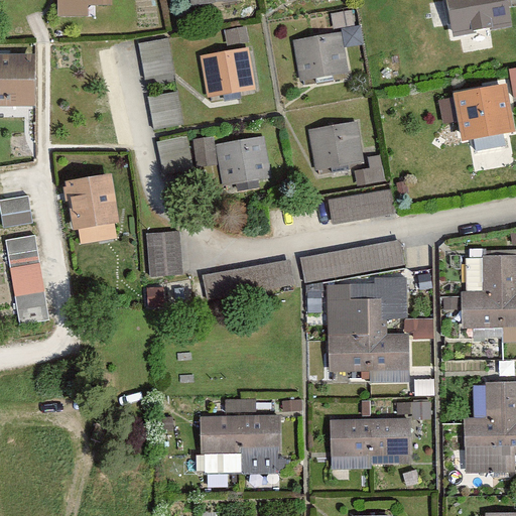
[(106,5),(106,0),(47,0),(47,19),(82,20),(83,5),(106,5)]
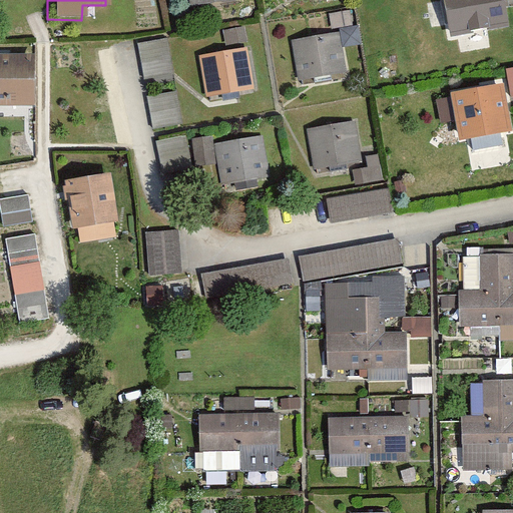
[(232,0),(184,0),(186,10),(233,2),(232,0)]
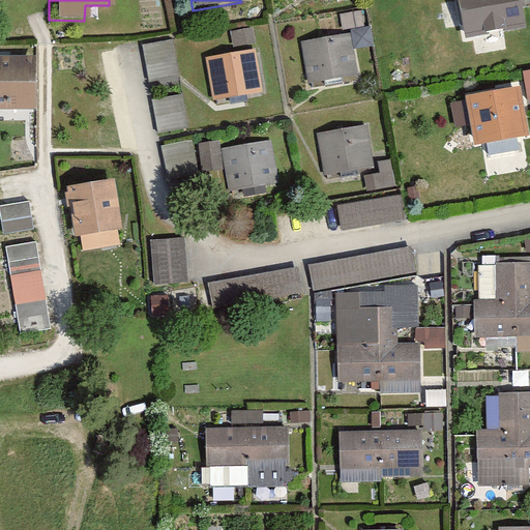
[(521,0),(458,0),(465,38),(526,27),(521,0)]
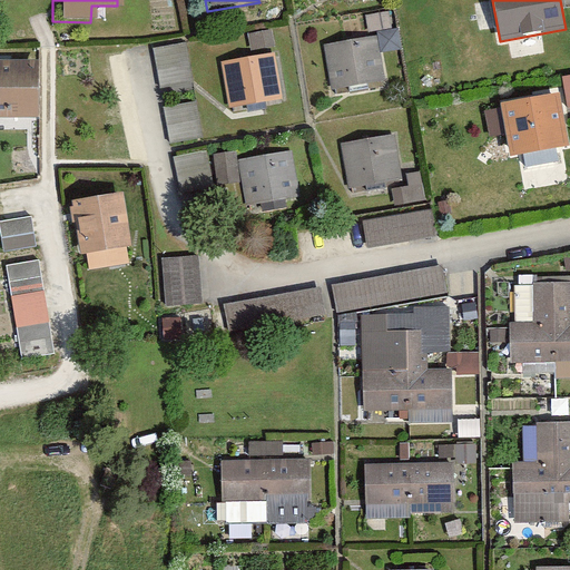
[(381,86),(374,37),(323,45),(330,92),(381,86)]
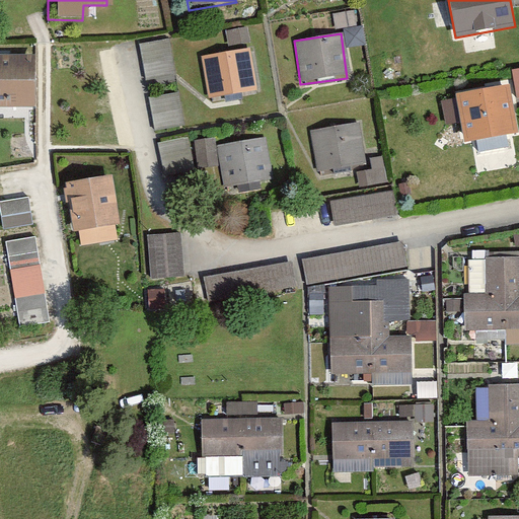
[(172,74),(167,39),(139,43),(143,78),(172,74)]
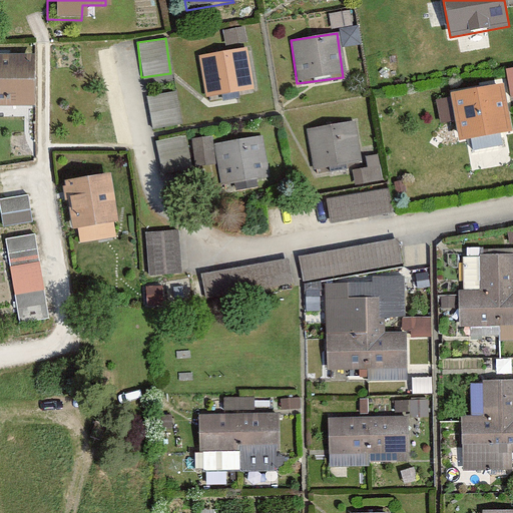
[(204,97),(251,89),(244,49),(198,57),(204,97)]
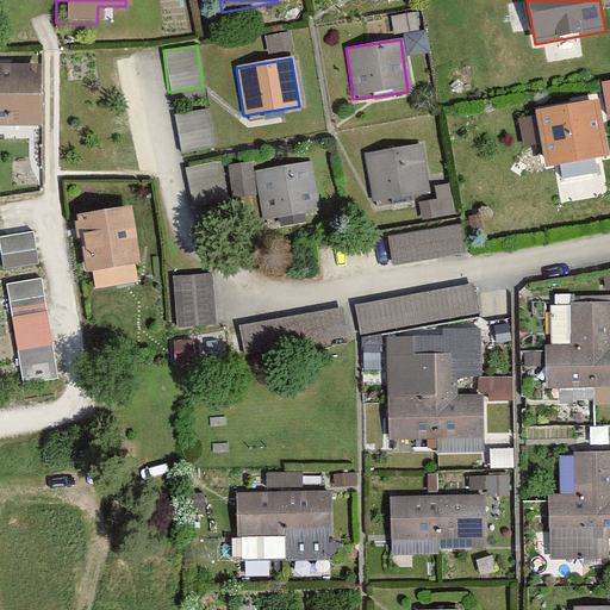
[(0,126),(36,128),(37,69),(0,67),(0,126)]
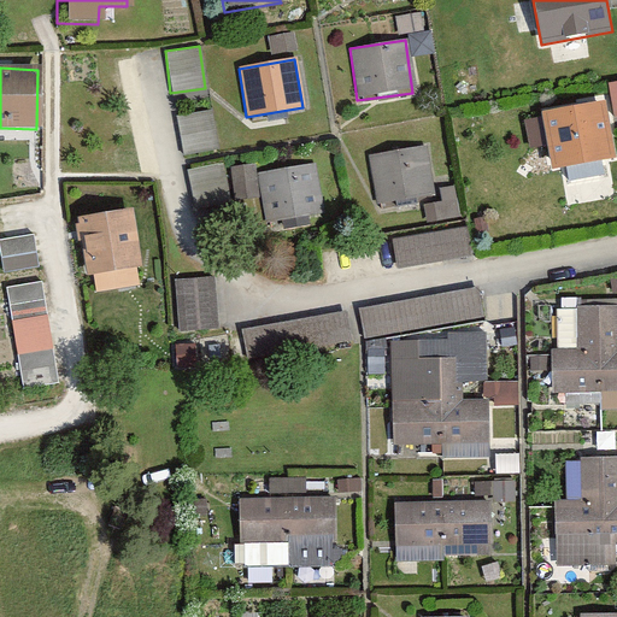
[(605,99),(541,111),(552,169),(616,157),(605,99)]
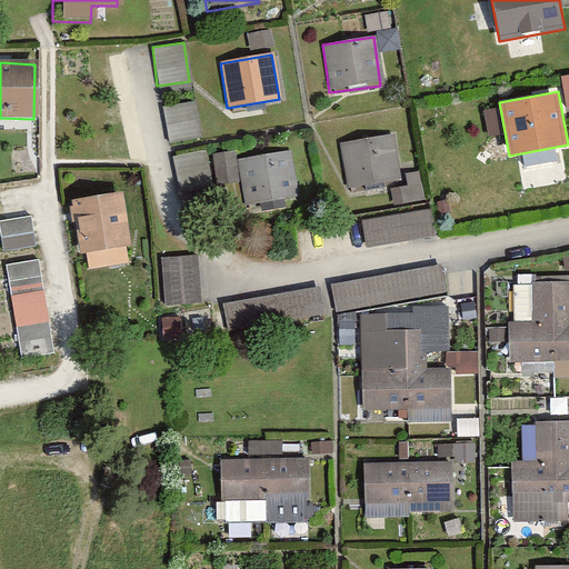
[(200,138),(195,101),(160,107),(166,143),(200,138)]
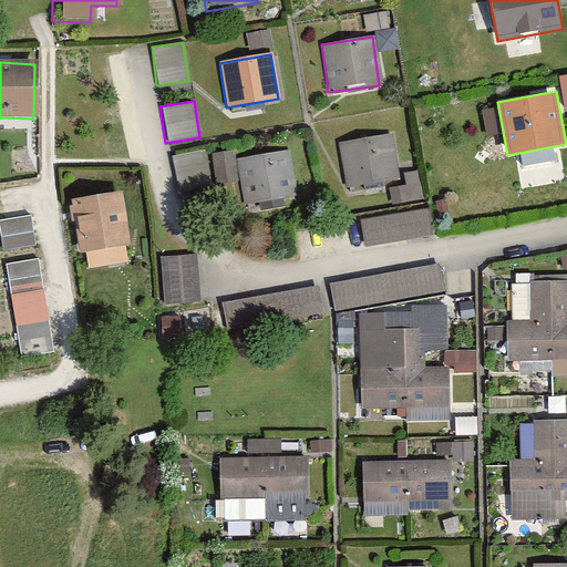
[(395,185),(389,135),(334,142),(341,192),(395,185)]
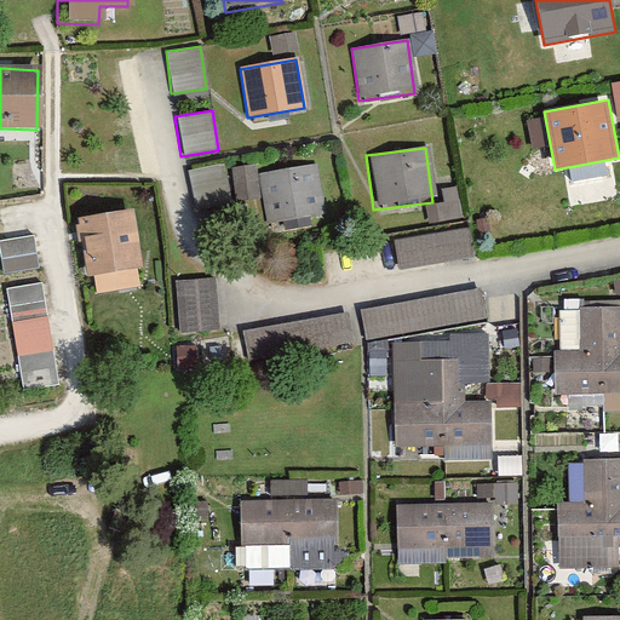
[(228,204),(220,166),(187,172),(194,210),(228,204)]
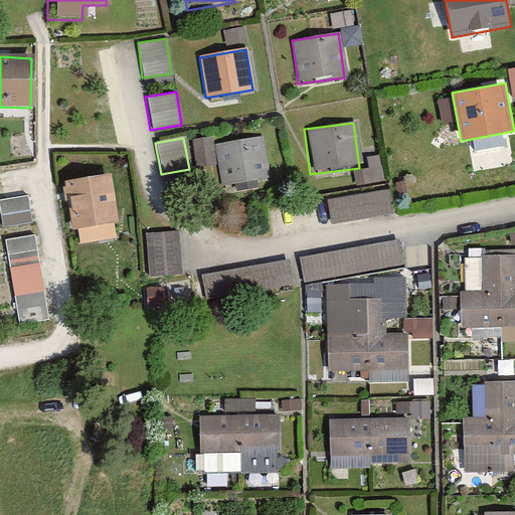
[(270,179),(264,138),(215,145),(221,186),(270,179)]
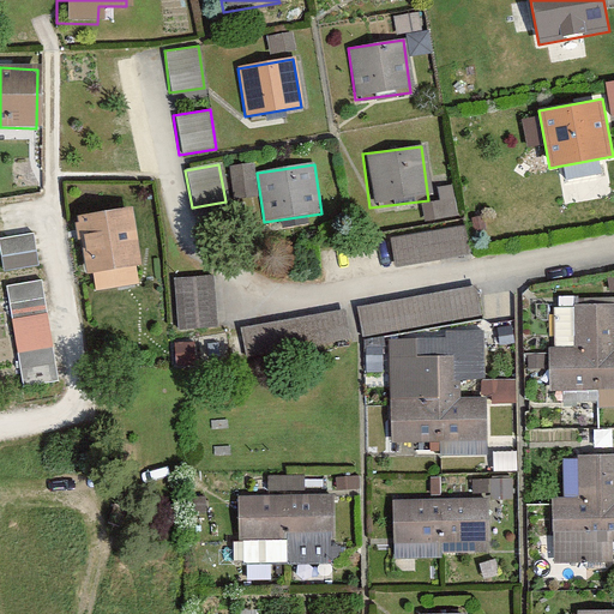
[(80,275),(134,265),(124,206),(71,216),(80,275)]
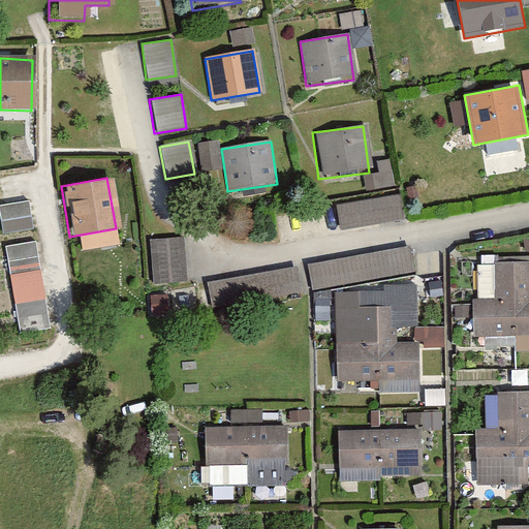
[(401,218),(397,196),(331,206),(334,227),(401,218)]
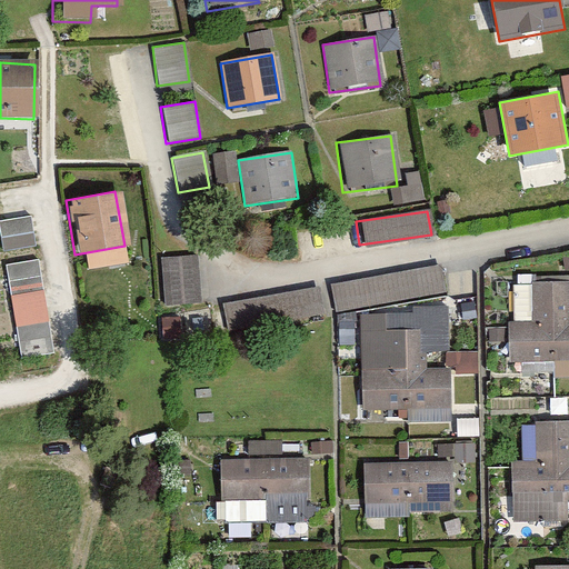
[(28,216),(0,220),(0,250),(1,255),(33,247),(28,216)]
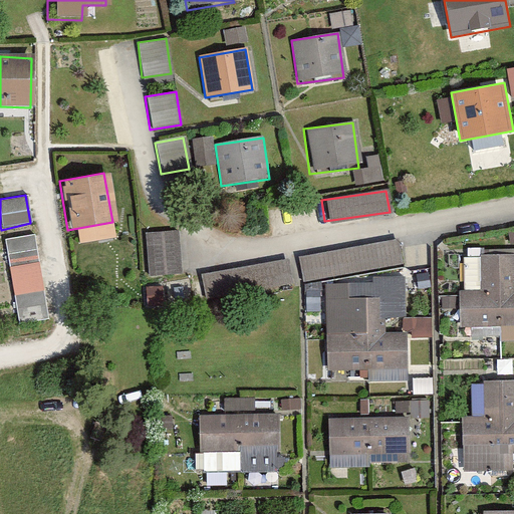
[(147,277),(182,274),(179,231),(144,234),(147,277)]
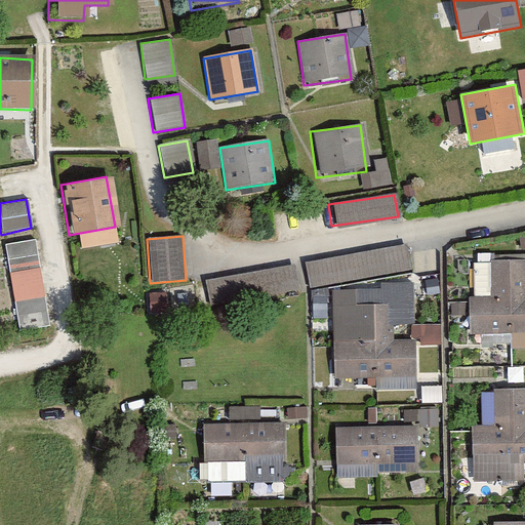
[(0,248),(13,334),(49,327),(33,241),(0,244),(0,248)]
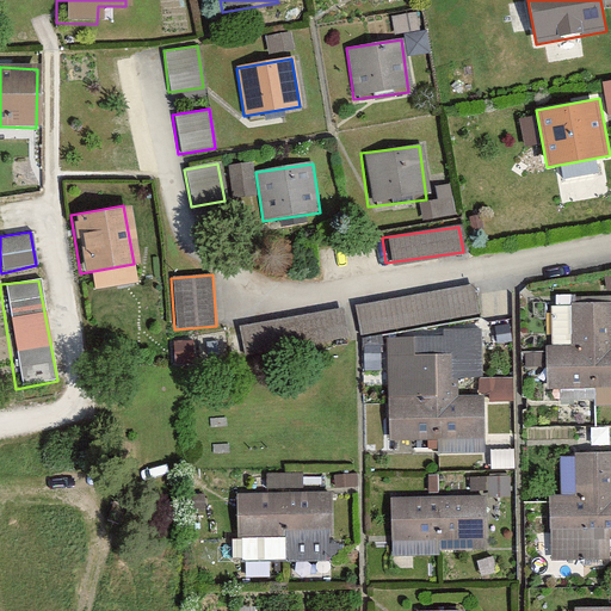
[(475,291),(355,310),(359,338),(480,319),(475,291)]
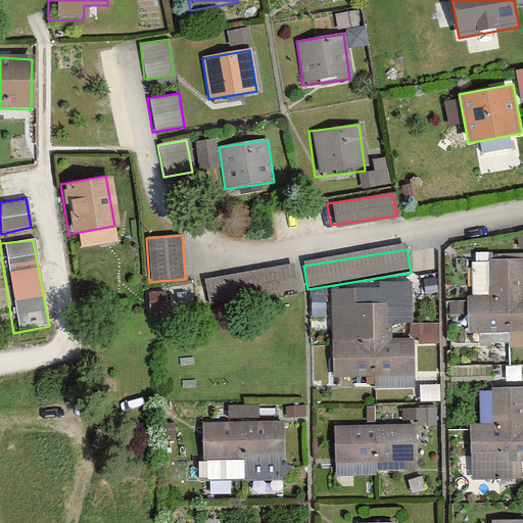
[(206,277),(211,304),(302,287),(296,259),(206,277)]
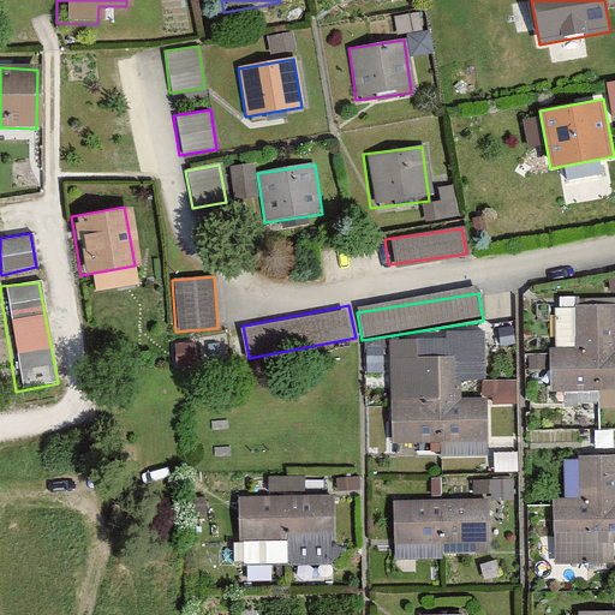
[(545,389),(614,389),(614,351),(614,352),(614,305),(572,305),(572,352),(545,351),(545,389)]
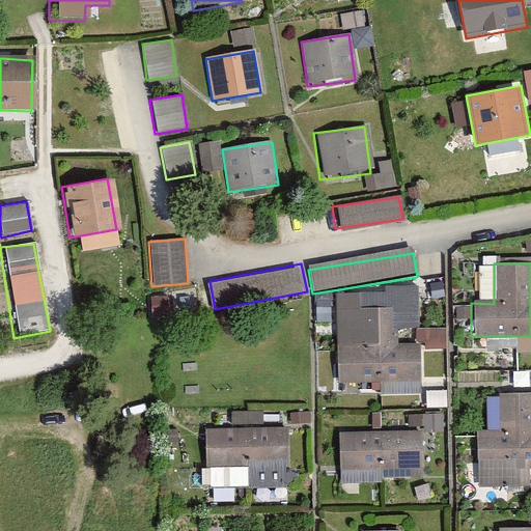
[(355,309),(356,345),(334,346),(336,384),(418,381),(417,343),(395,344),(394,330),(415,329),(413,287),(380,288),(380,309),(355,309)]
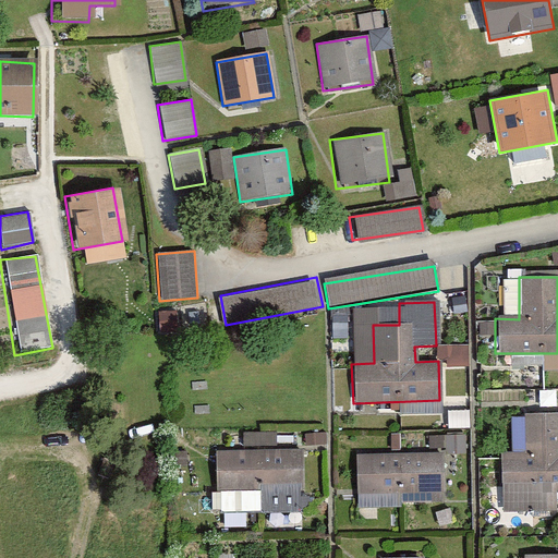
[(557,411),(523,412),(523,450),(497,451),(498,487),(557,485),(557,411)]
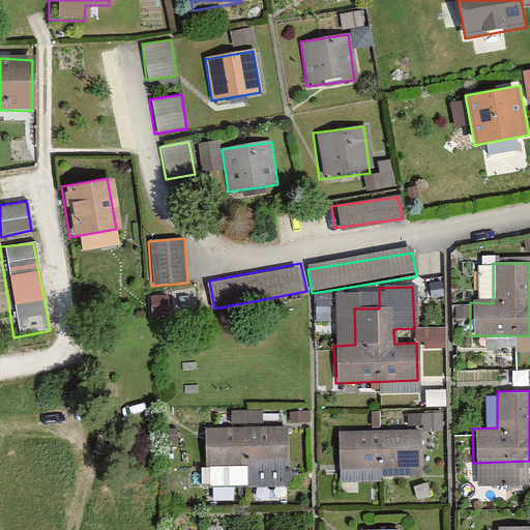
[(286,487),(286,425),(202,427),(202,465),(245,465),(245,487),(286,487)]
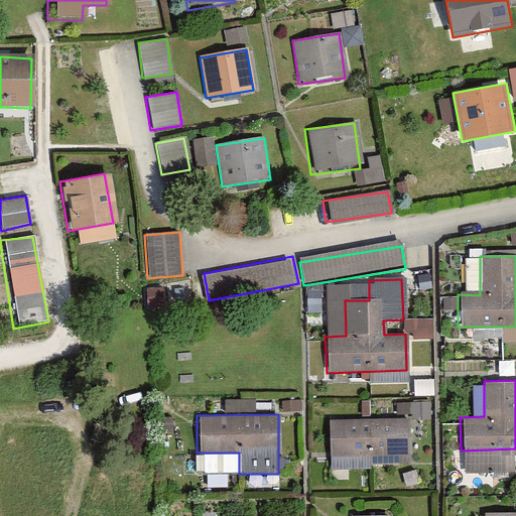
[(406,420),(328,421),(329,471),(368,470),(368,457),(407,457),(406,420)]
